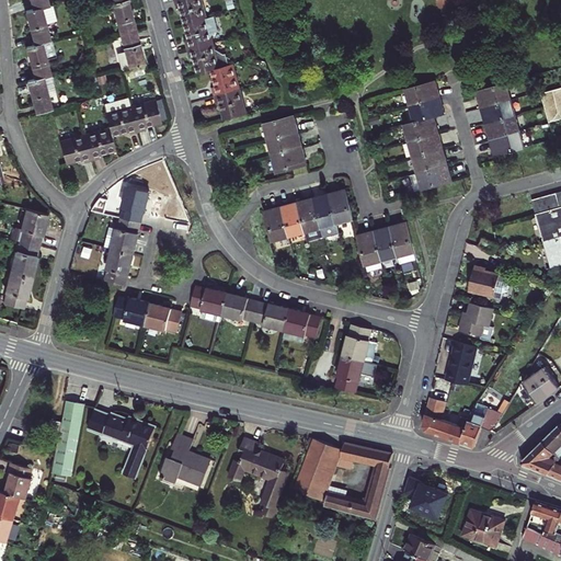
[(31,0),(34,9),(50,4),(49,0),(31,0)]
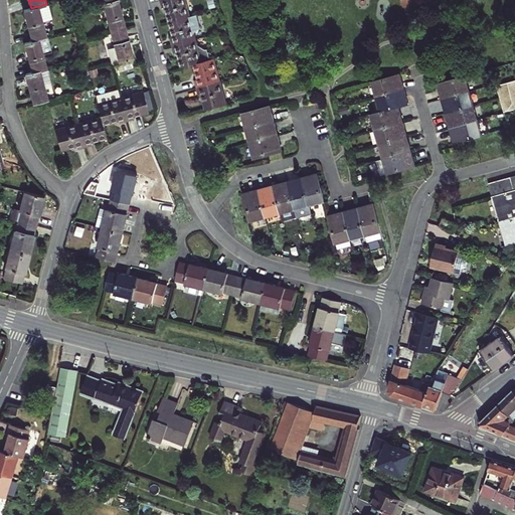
[(119,0),(109,0),(104,2),(111,31),(127,27),(123,12),(119,0)]
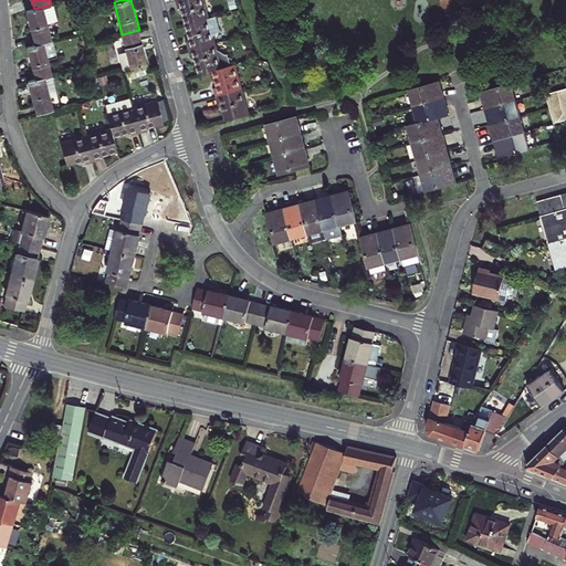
[(177,0),(179,9),(182,8),(185,16),(186,23),(209,18),(203,0),(177,0)]
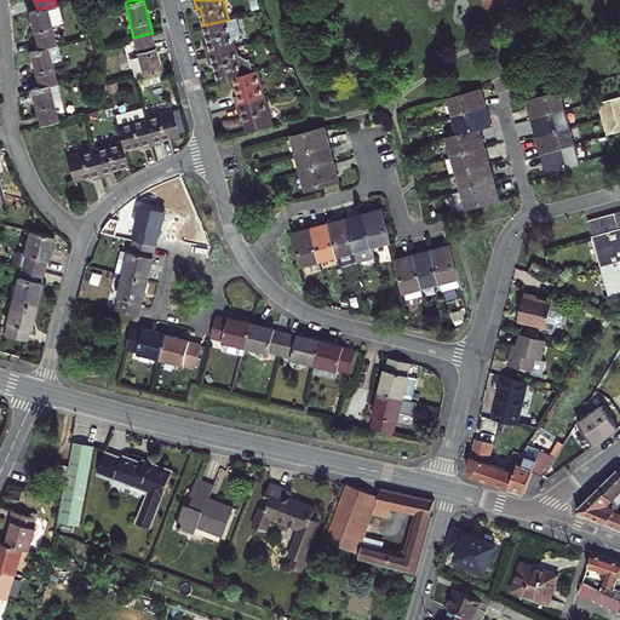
[(257,0),(250,0),(253,11),(259,9),(257,0)]
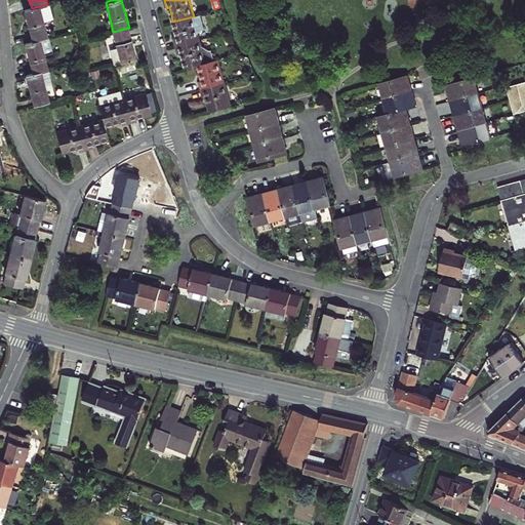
[(29,26),(33,41),(48,37),(44,22),(53,19),(49,4),(47,4),(32,8),(25,10),(29,26)]
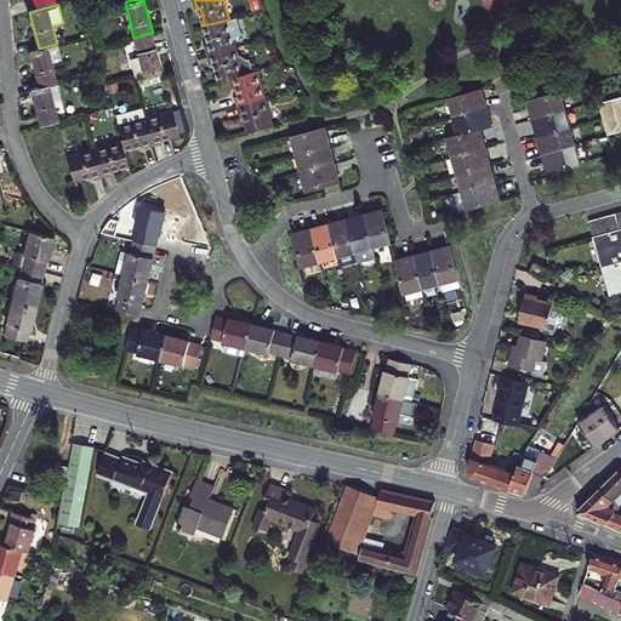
[(237,17),(229,20),(204,26),(210,44),(206,45),(208,50),(209,53),(237,46),(234,39),(241,32),(237,17)]
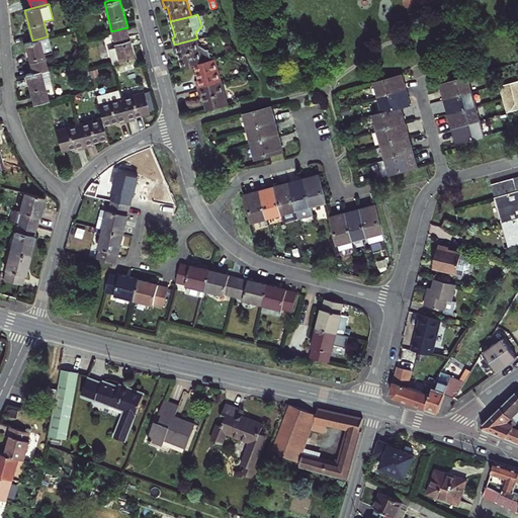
[(127,27),(111,31),(119,62),(136,58),(132,42),(127,27)]
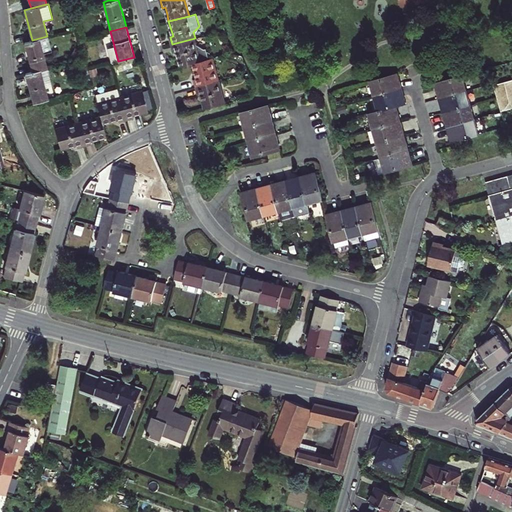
[(28,57),(32,72),(47,68),(48,68),(44,53),(52,51),(47,36),(32,40),(24,42),(28,57)]
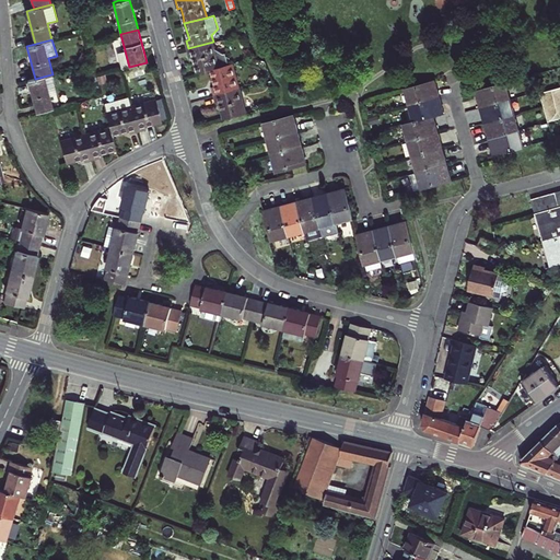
[(213,42),(188,48),(190,56),(193,56),(195,65),(198,74),(211,70),(228,66),(223,49),(222,50),(214,47),(213,42)]
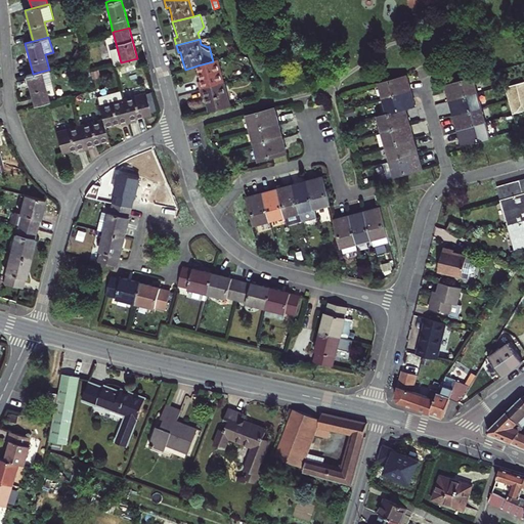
[(224,82),(218,59),(213,61),(198,66),(201,81),(198,82),(199,85),(200,89),(224,82)]
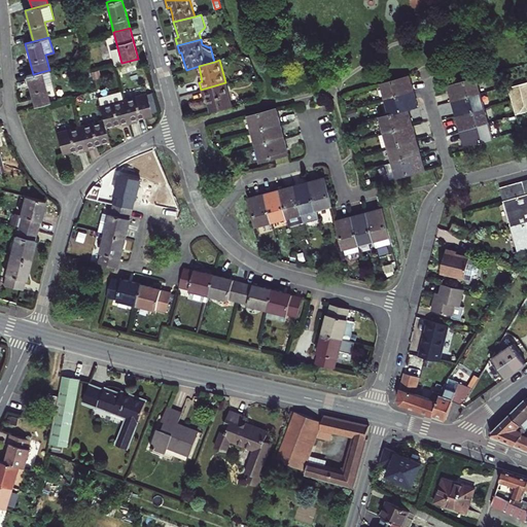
[(51,80),(48,70),(33,74),(27,76),(31,92),(35,106),(49,103),(50,102),(47,91),(45,81),(51,80)]
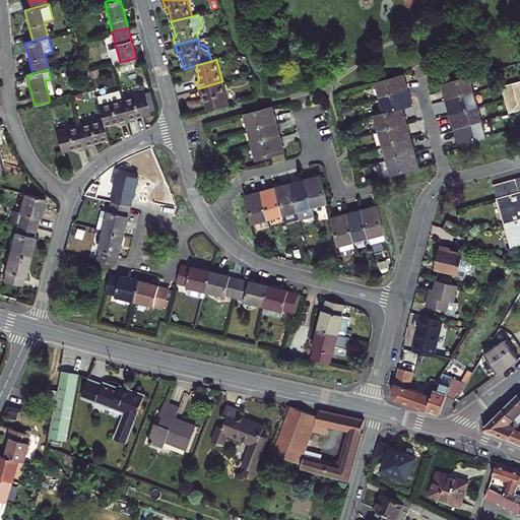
[(377,82),(381,98),(408,89),(406,82),(404,75),(377,82)]
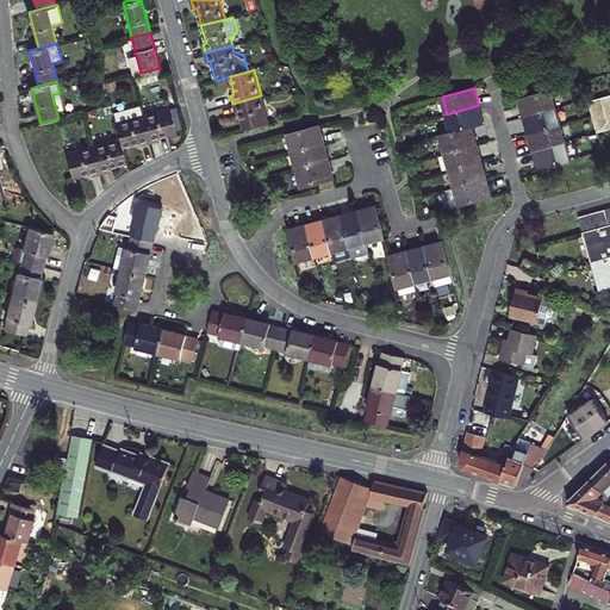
[(524,117),(556,109),(552,91),(518,99),(522,109),(524,117)]
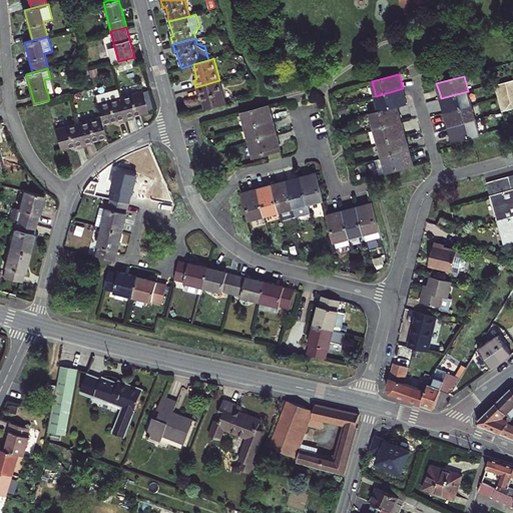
[(44,79),(46,88),(52,86),(50,78),(44,79)]
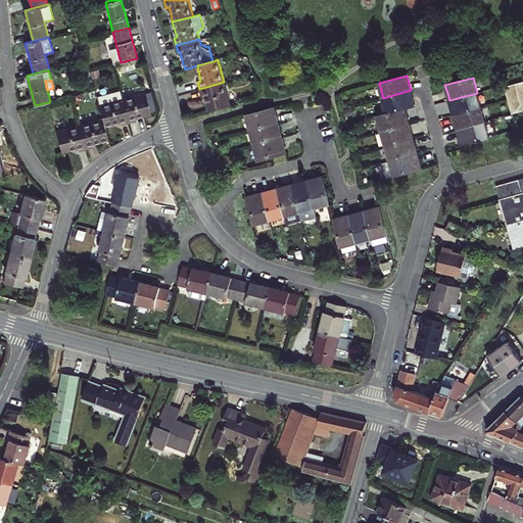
[(231,106),(224,82),(199,89),(200,93),(201,96),(204,96),(208,111),(231,106)]
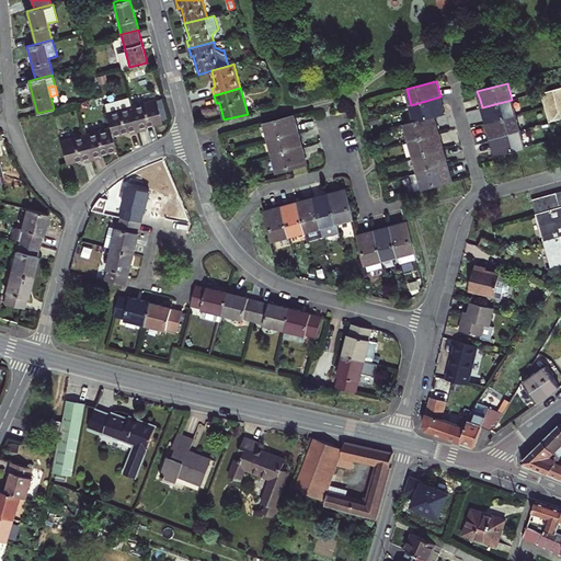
[(560,88),(541,94),(546,107),(549,122),(560,117),(560,88)]
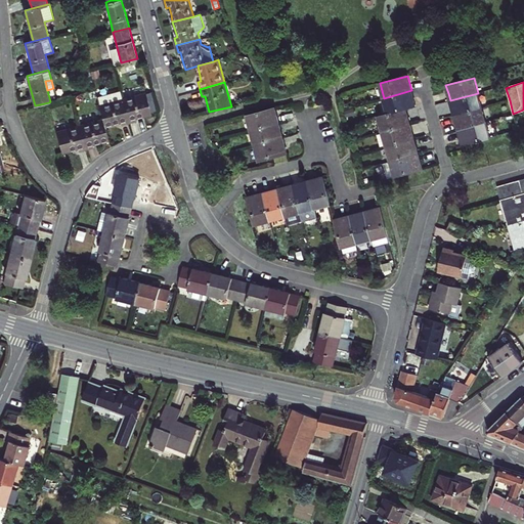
[(97,97),(103,120),(104,125),(120,121),(121,124),(125,123),(128,122),(122,99),(120,90),(97,97)]
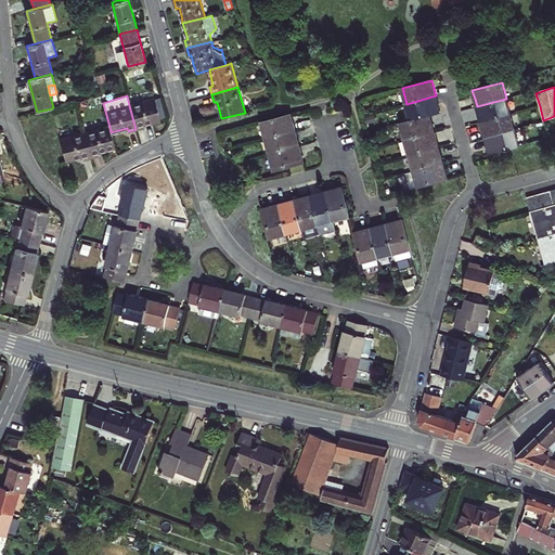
[(436,95),(407,104),(412,120),(430,115),(440,113),(438,104),(436,95)]
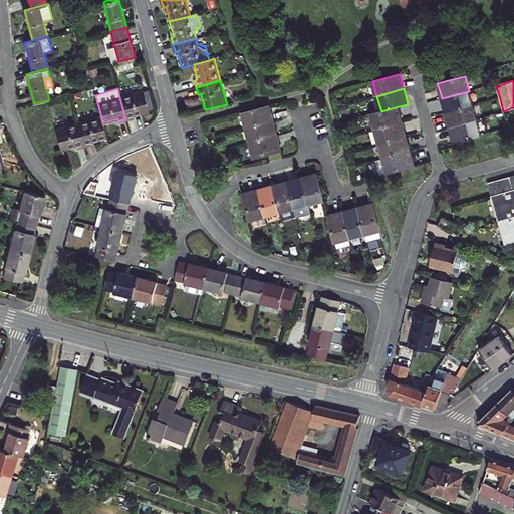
[(134,117),(133,114),(149,110),(144,90),(119,97),(125,119),(130,118),(134,117)]
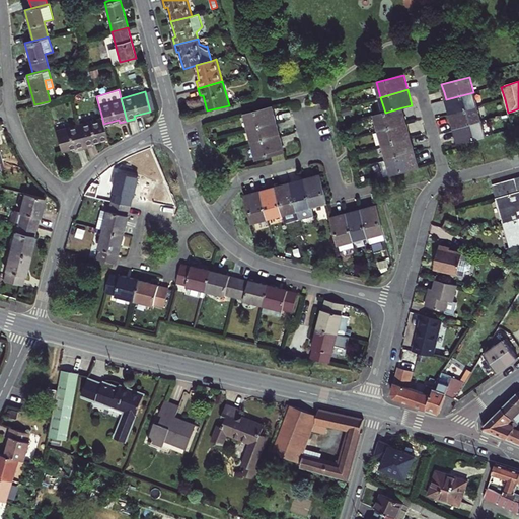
[(450,115),(477,106),(473,92),(446,99),(448,106),(450,115)]
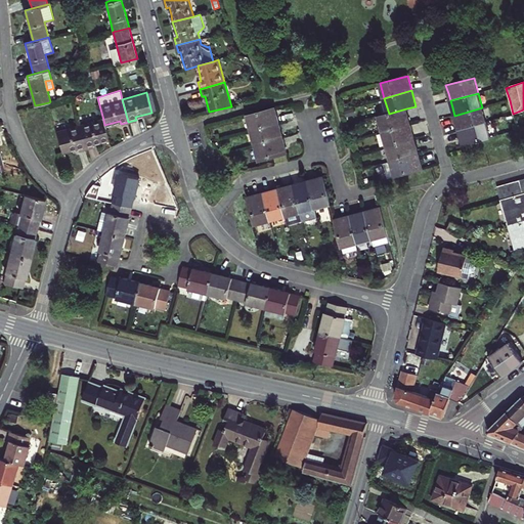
[(247,115),(251,130),(279,123),(277,116),(274,107),(265,111),(247,115)]
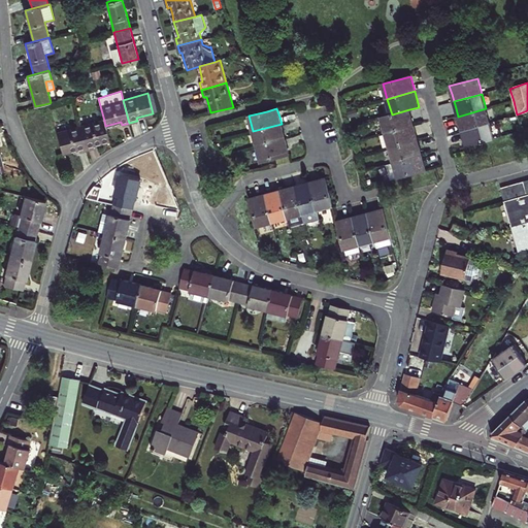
[(490,123),(486,108),(458,117),(460,124),(462,131),(490,123)]
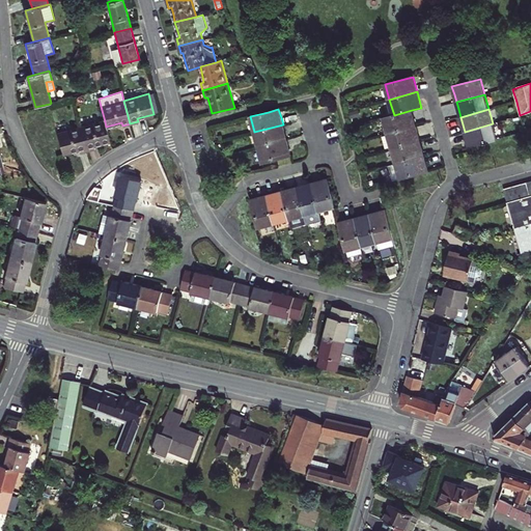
[(412,110),(394,115),(384,118),(388,133),(416,126),(414,118),(412,110)]
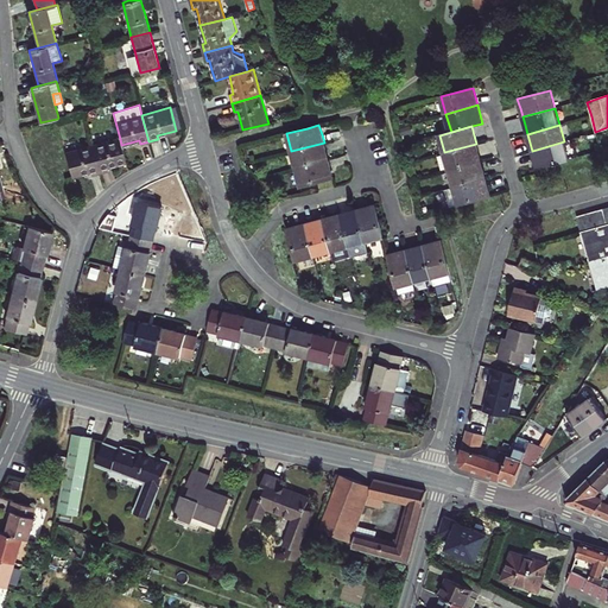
[(120,139),(93,146),(100,172),(103,171),(108,170),(107,166),(126,162),(121,145),(120,139)]
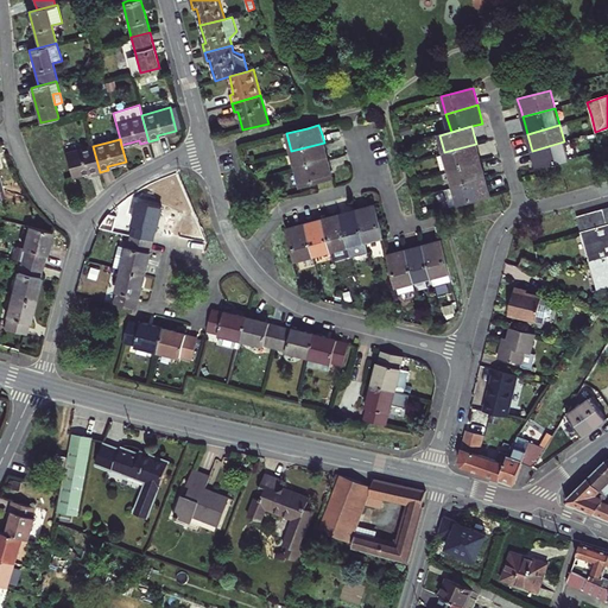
[(570,159),(564,141),(532,151),(534,159),(537,169),(570,159)]
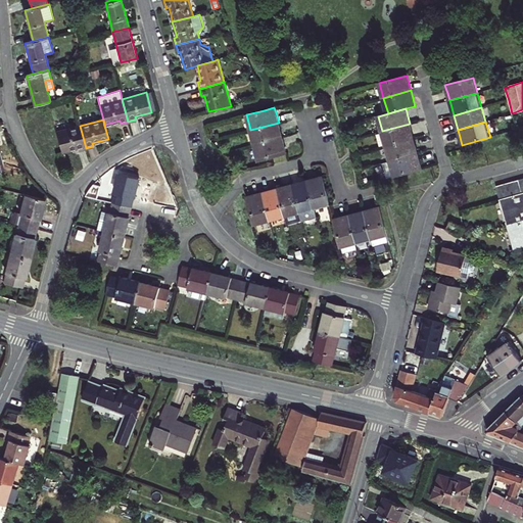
[(250,130),(254,145),(282,137),(281,130),(279,123),(250,130)]
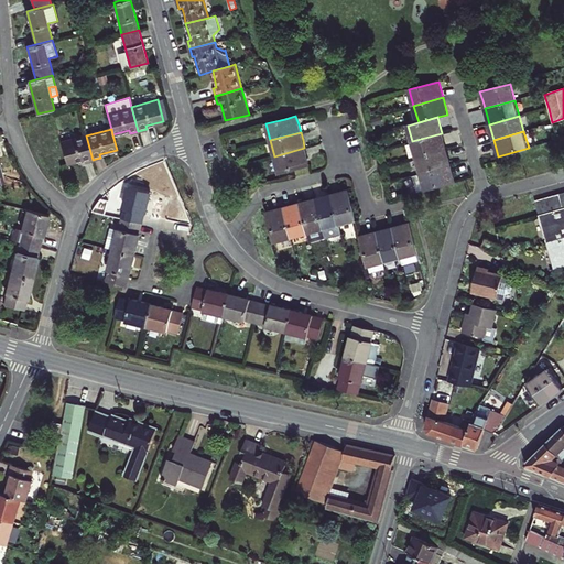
[(442,133),(412,141),(416,158),(446,150),(444,141),(442,133)]
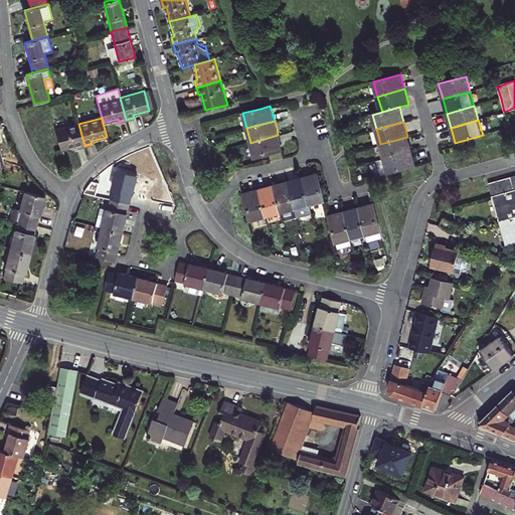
[(84,146),(78,124),(55,130),(60,149),(68,147),(76,145),(76,148),(84,146)]
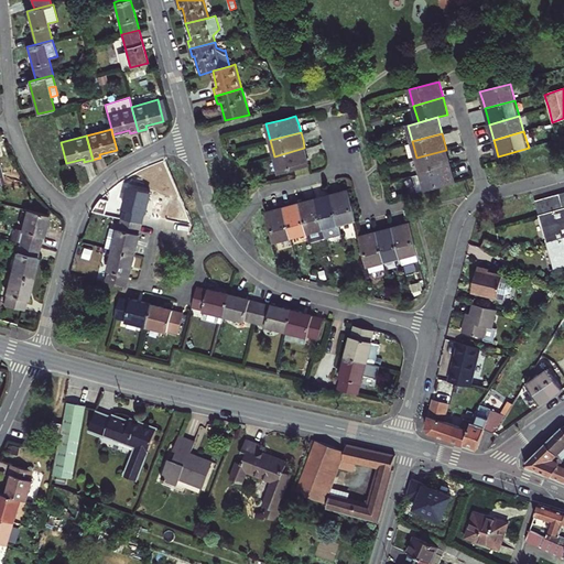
[(304,148),(274,156),(279,173),(308,165),(306,156),(304,148)]
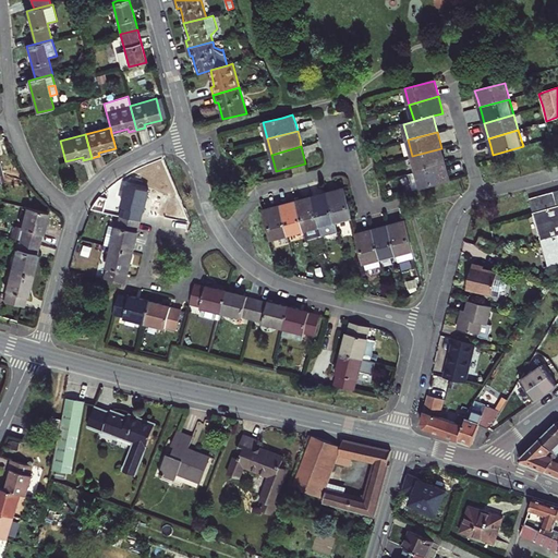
[(441,148),(412,156),(416,171),(446,164),(444,156),(441,148)]
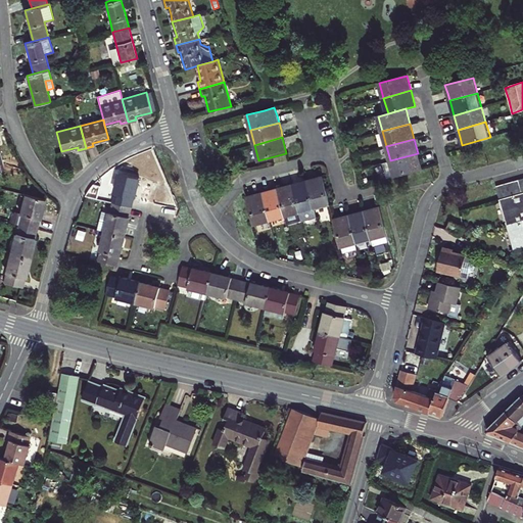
[(383,162),(387,178),(422,169),(420,161),(418,153),(390,160),(383,162)]
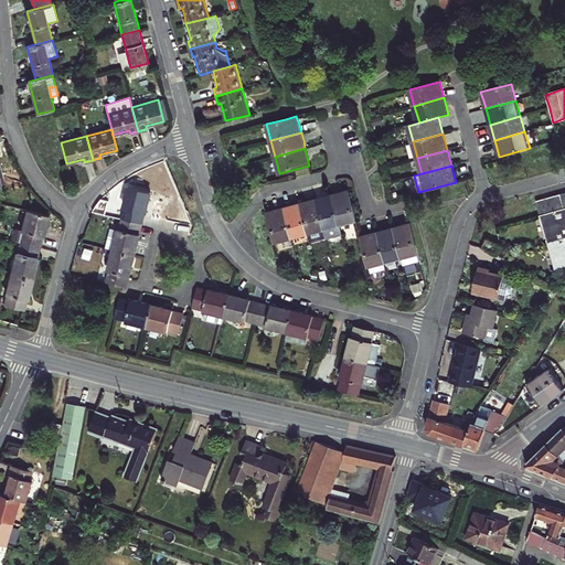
[(141,224),(145,213),(146,214),(149,203),(151,192),(129,188),(124,208),(125,209),(123,220),(141,224)]
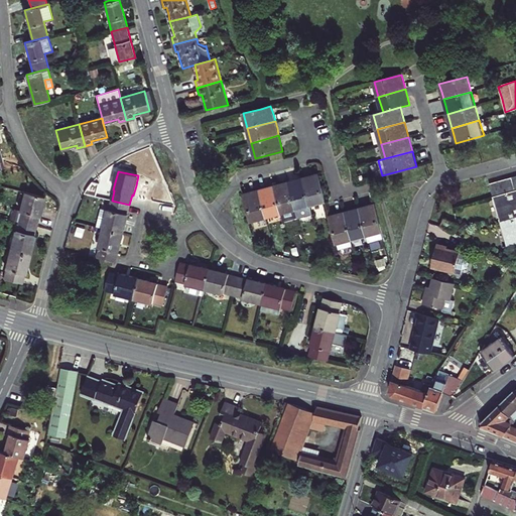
[(310,176),(303,178),(310,206),(326,202),(317,174),(310,176)]
